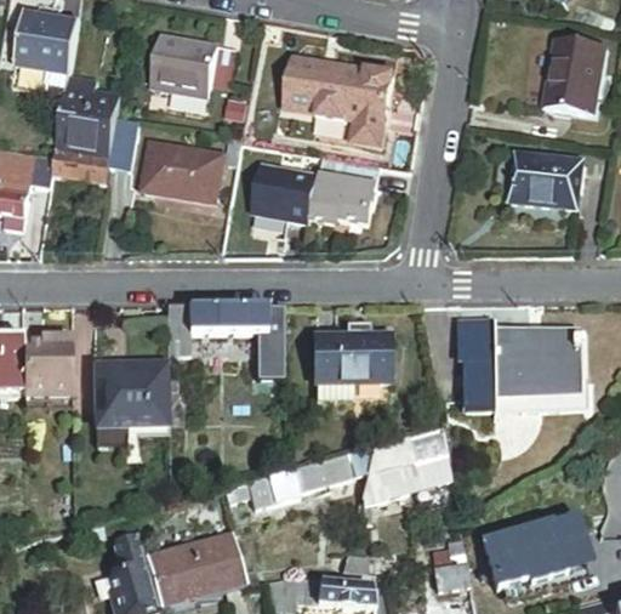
[(68,74),(77,20),(24,10),(15,66),(68,74)]
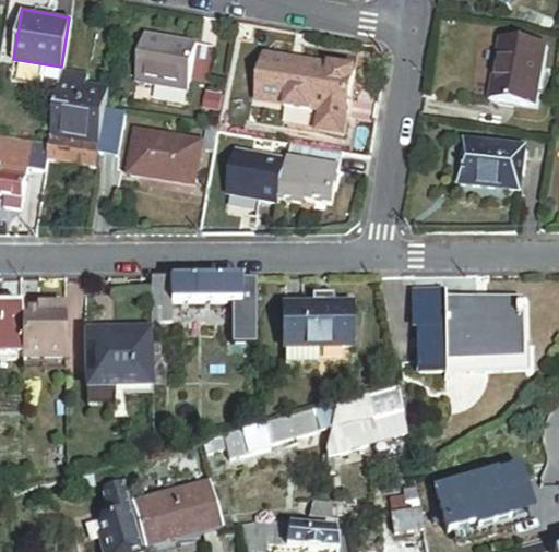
[(212,43),(143,31),(134,78),(187,87),(190,73),(206,75),(212,43)]
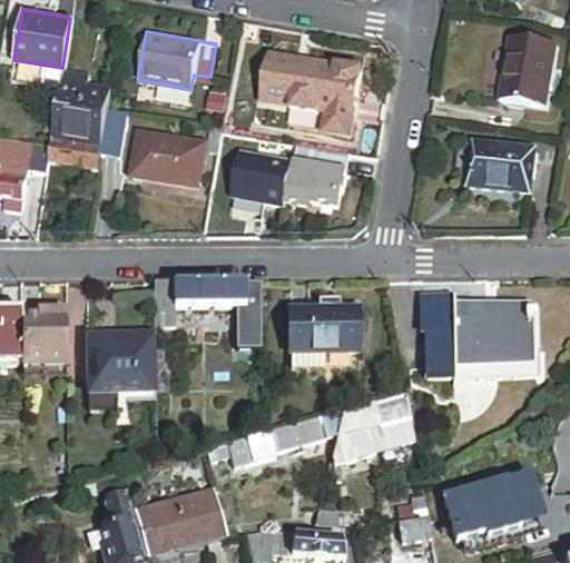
[(557,43),(511,37),(501,101),(548,108),(557,43)]
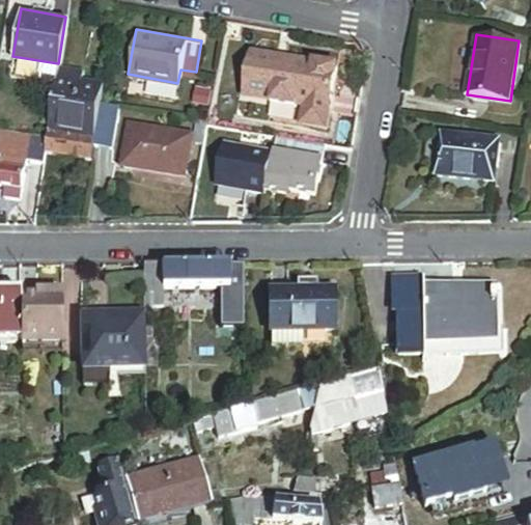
[(338,63),(253,49),(246,93),(305,104),(303,121),(328,126),(338,63)]
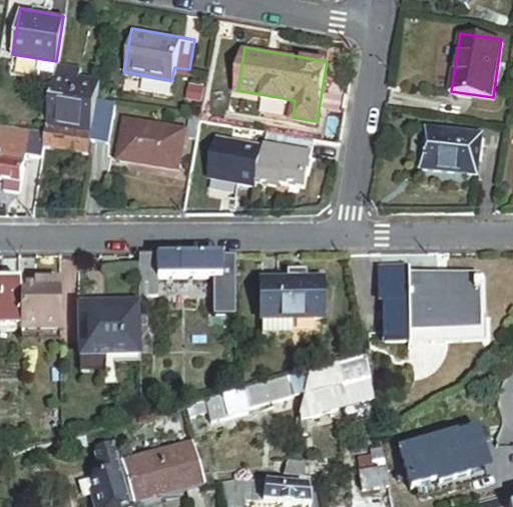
[(91,129),(99,79),(78,75),(79,65),(56,61),(46,121),(91,129)]
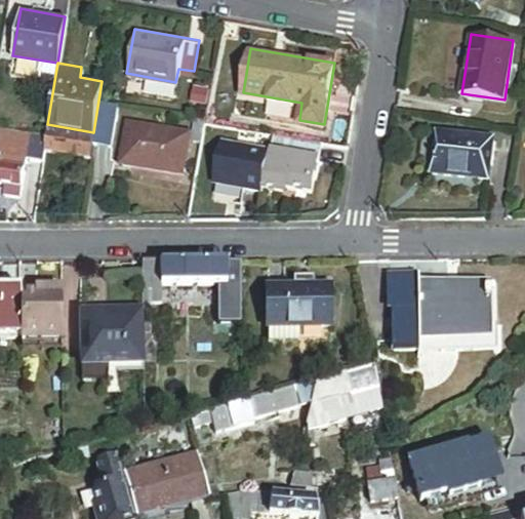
[(206,87),(188,84),(186,96),(204,100),(206,87)]
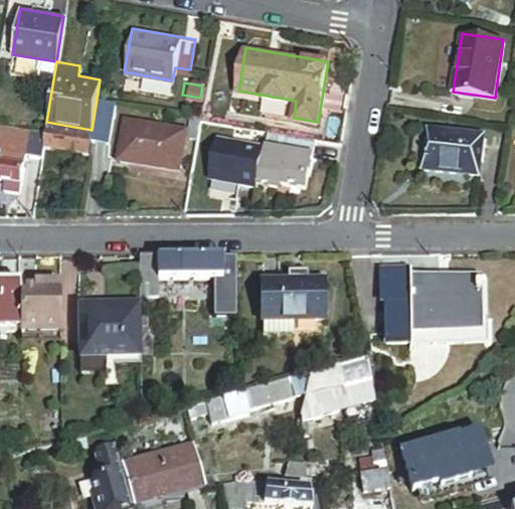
[(198,137),(201,117),(193,116),(190,136),(198,137)]
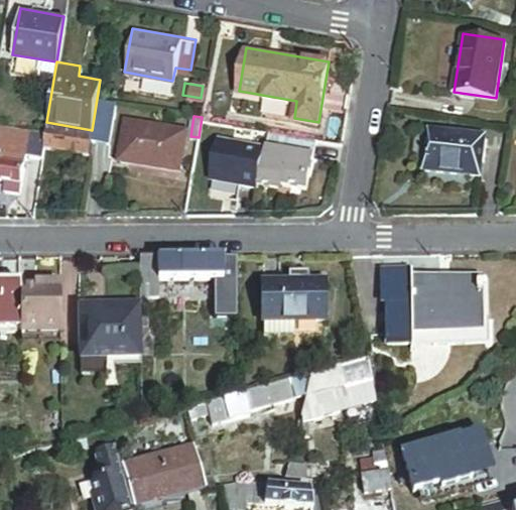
[(132,150),(131,162),(179,170),(185,129),(125,119),(121,147),(132,150)]
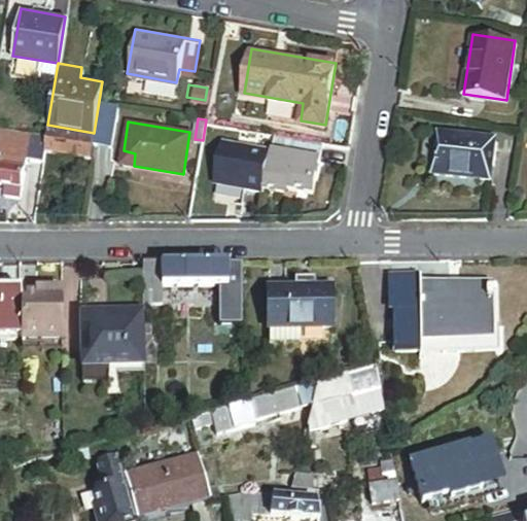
[(0,180),(3,181),(1,197),(18,199),(21,184),(23,184),(27,157),(41,159),(43,148),(45,133),(0,125),(0,180)]
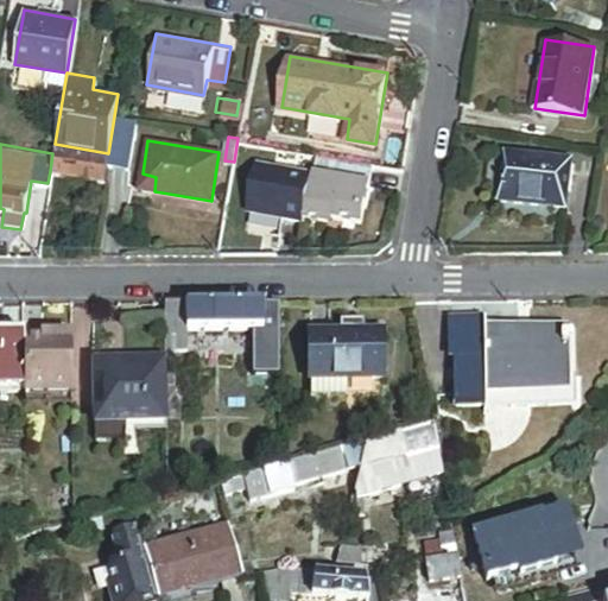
[(54,146),(52,153),(50,171),(103,179),(108,156),(54,146)]
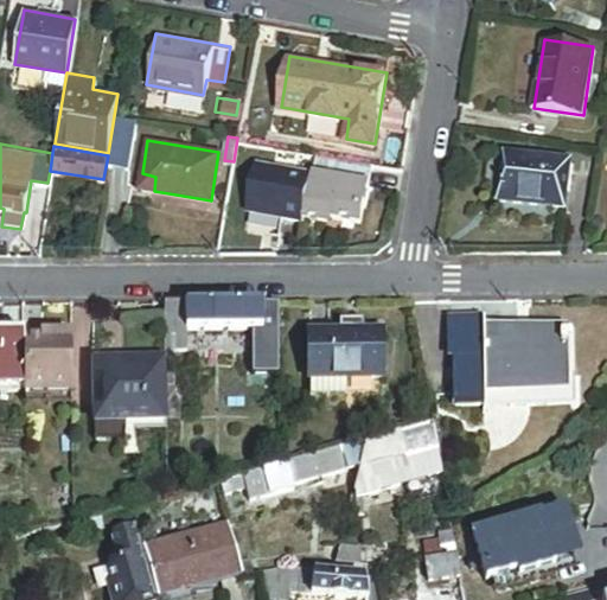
[(375,161),(317,152),(313,171),(307,211),(328,215),(330,210),(365,216),(375,161)]
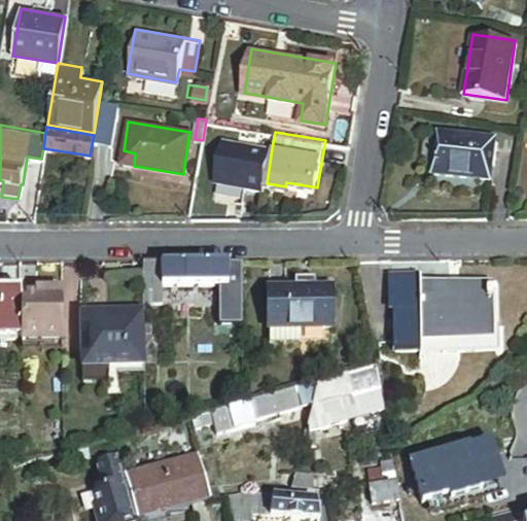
[(497,139),(438,133),(436,173),(493,179),(497,139)]
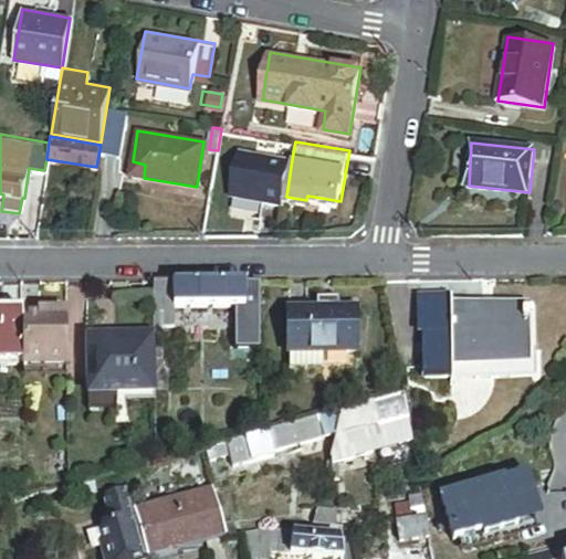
[(286,197),(292,159),(241,150),(233,194),(285,203),(286,197)]
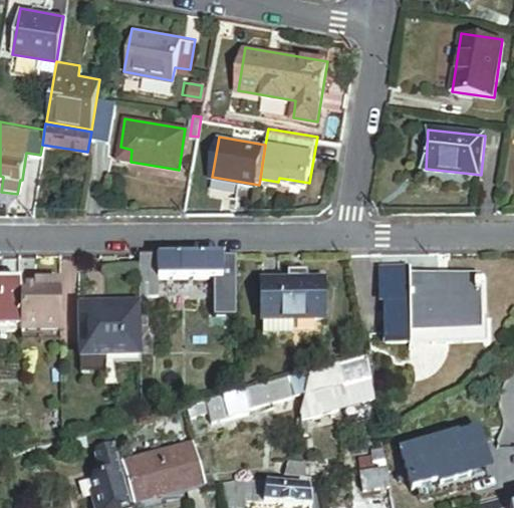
[(119,160),(131,162),(132,150),(120,147),(119,160)]
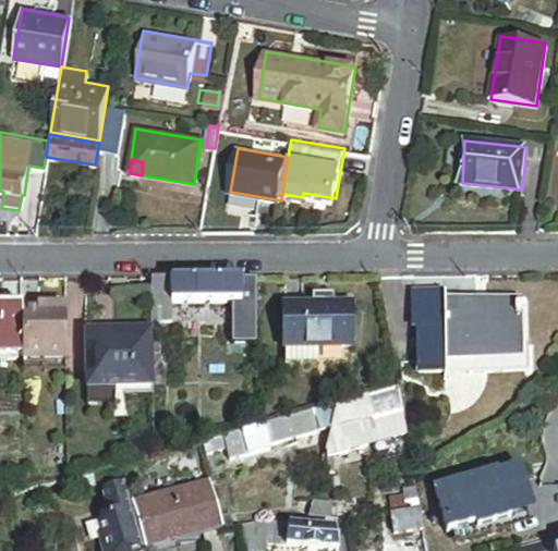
[(242,300),(242,274),(152,276),(152,321),(172,320),(172,300),(242,300)]
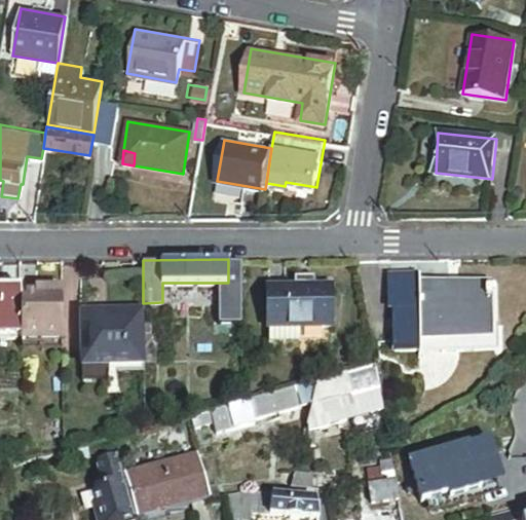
[(501,341),(502,283),(459,283),(459,291),(444,291),(444,283),(420,283),(420,274),(392,274),(391,306),(397,306),(397,340),(501,341)]
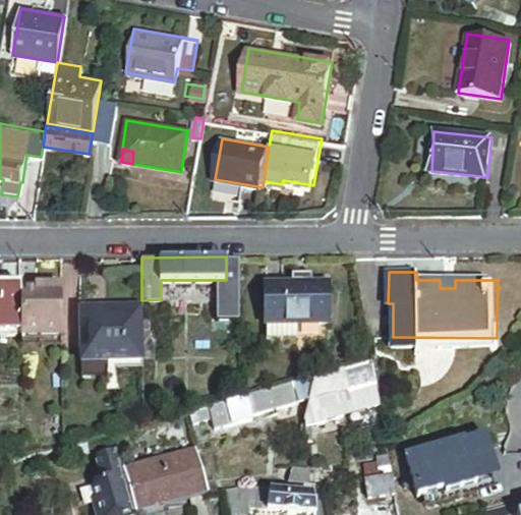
[(291,283),(263,283),(264,326),(268,326),(267,340),(296,340),(296,326),(328,326),(329,283),(311,283),(311,275),(291,275),(291,283)]
